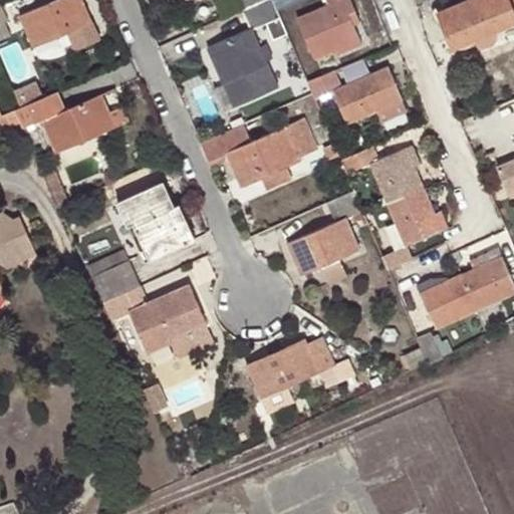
[(32,49),(92,23),(81,0),(58,0),(18,17),(32,49)]
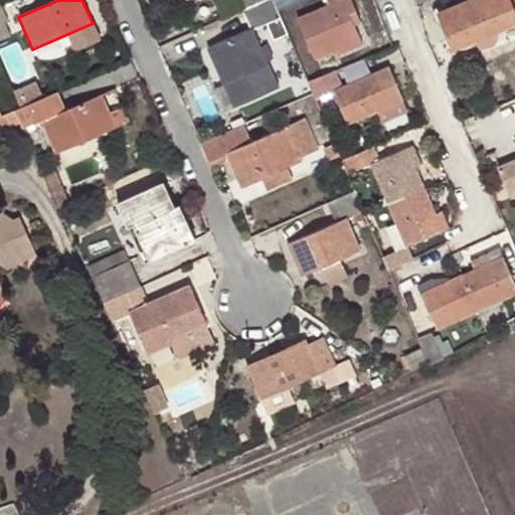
[(273,0),(270,0),(243,12),(251,30),(207,49),(222,86),(233,80),(239,97),(258,89),(251,73),(270,66),(268,62),(275,60),(268,44),(262,48),(254,32),(282,21),(278,11),(273,0)]
